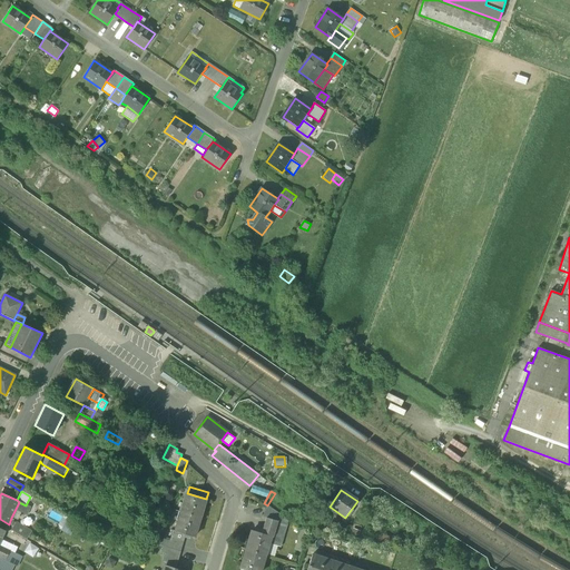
[(187,493),(182,512),(200,518),(206,499),(187,493)]
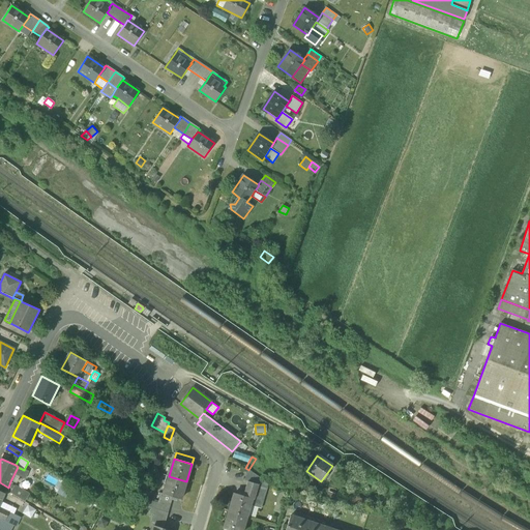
[(24,470),(18,467),(15,473),(20,476),(25,478),(28,472),(24,470)]
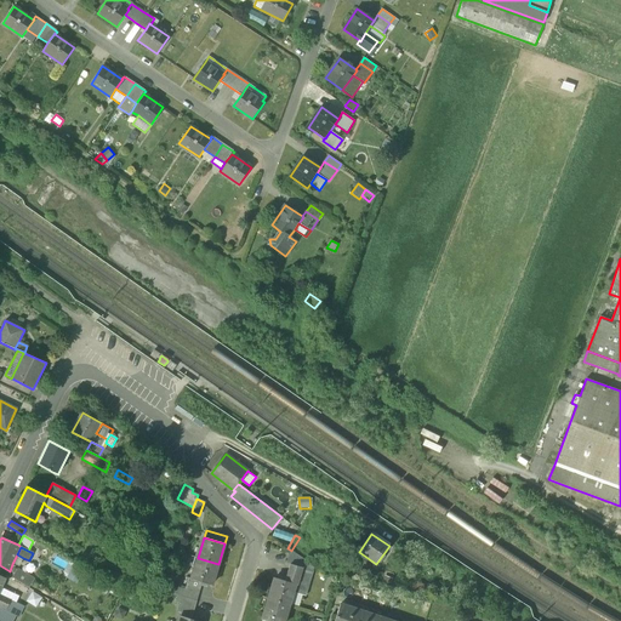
[(290,564),(303,568),(306,560),(290,550),(286,563),(290,564)]
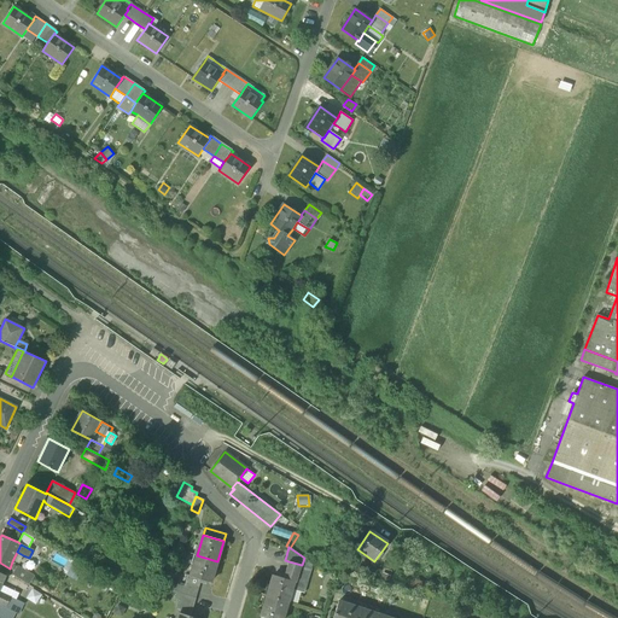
[(332,559),(350,572),(356,563),(338,551),(332,559)]
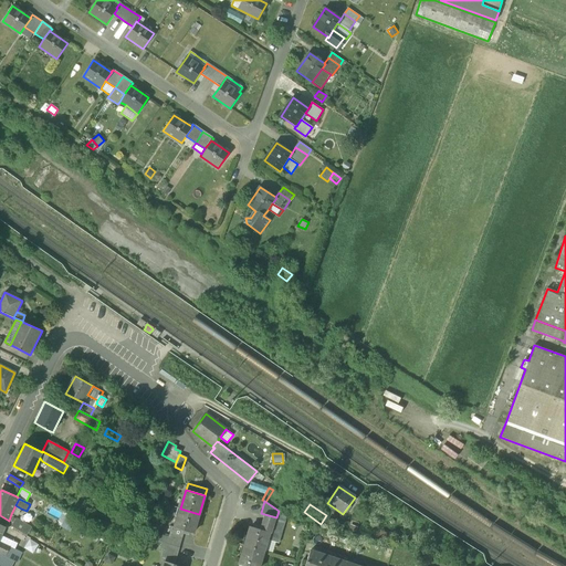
[(18,516),(21,509),(16,505),(11,514),(18,516)]
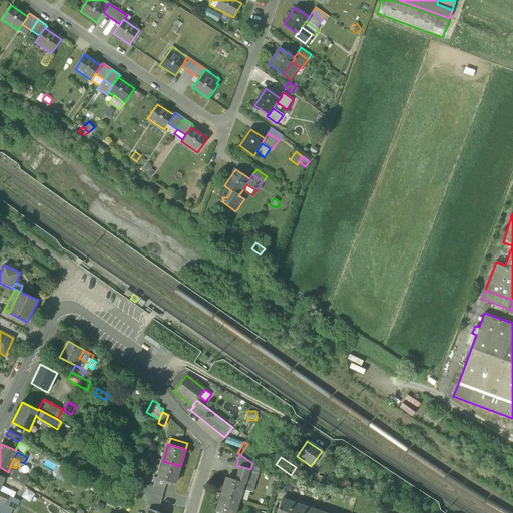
[(175,483),(180,466),(163,461),(158,478),(175,483)]
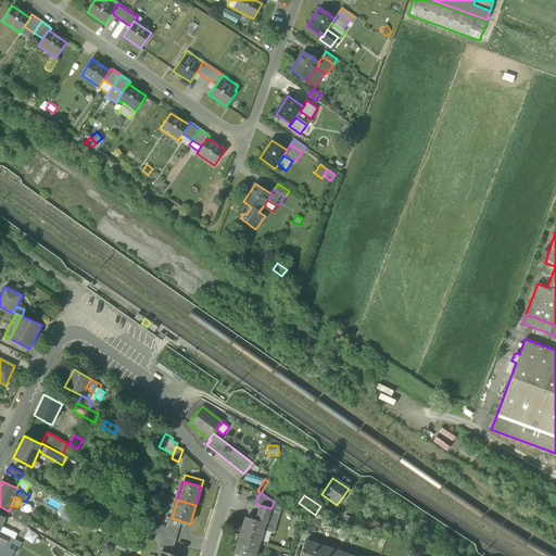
[(55,515),(60,517),(65,507),(66,505),(62,502),(55,515)]
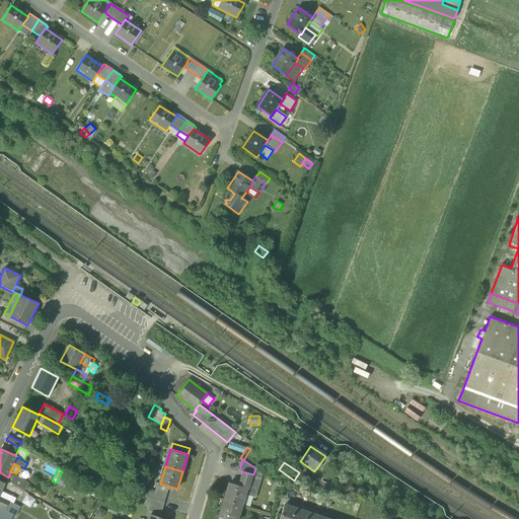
[(255,468),(253,474),(248,489),(246,489),(245,495),(252,497),(254,498),(263,472),(255,468)]
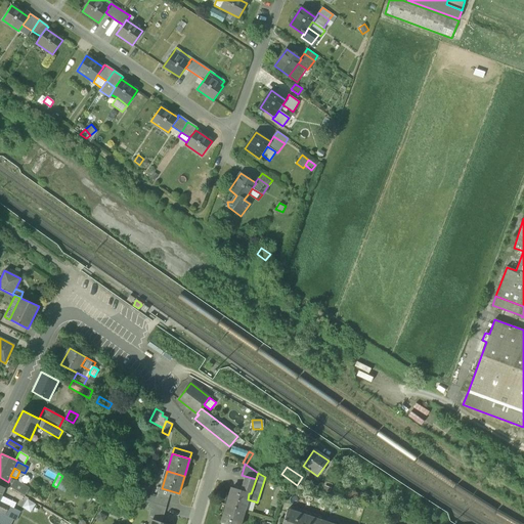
[(250,492),(249,493),(251,493),(256,479),(245,476),(241,490),(250,492)]
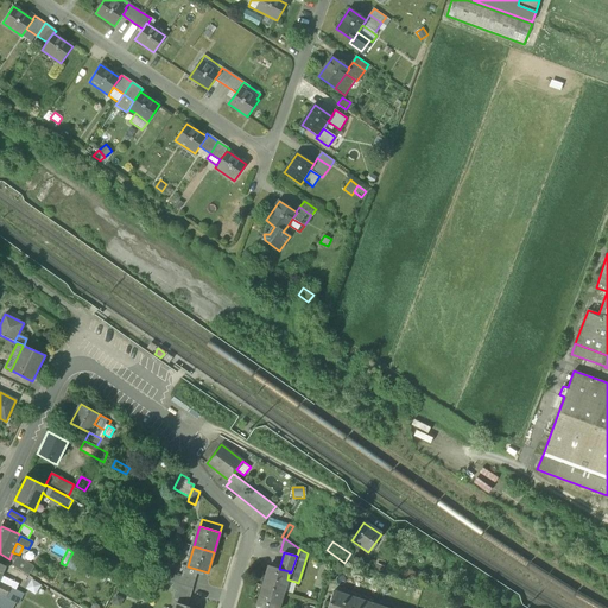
[(82,561),(71,555),(65,565),(76,571),(82,561)]
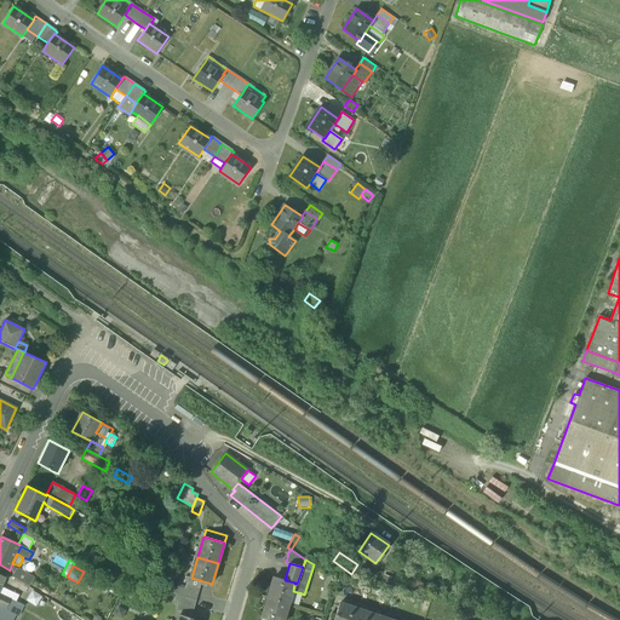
[(12,577),(29,586),(33,579),(17,569),(12,577)]
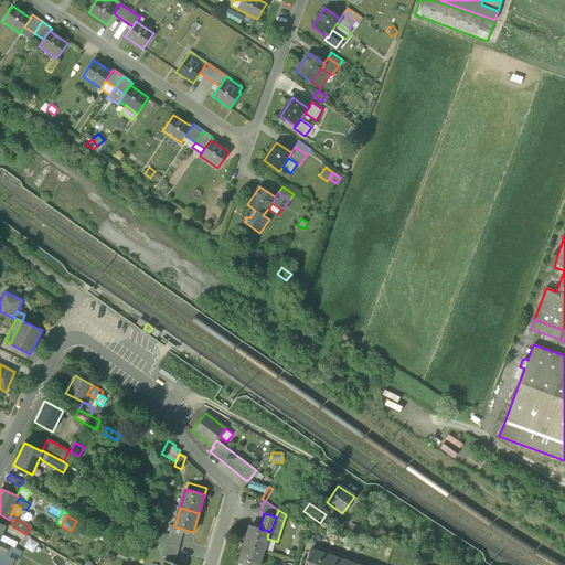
[(305,528),(298,523),(291,545),(299,547),(305,528)]
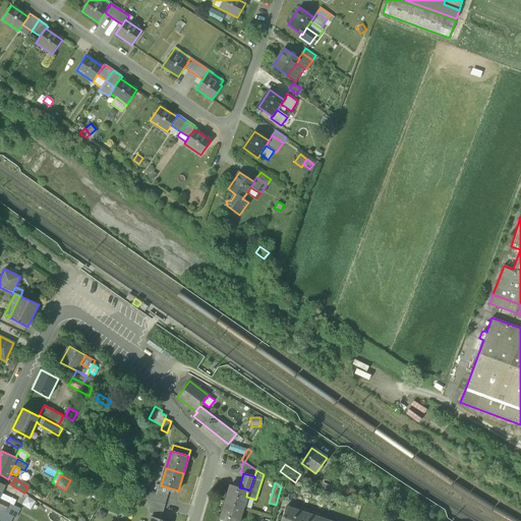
[(330,485),(323,483),(320,489),(327,493),(330,485)]
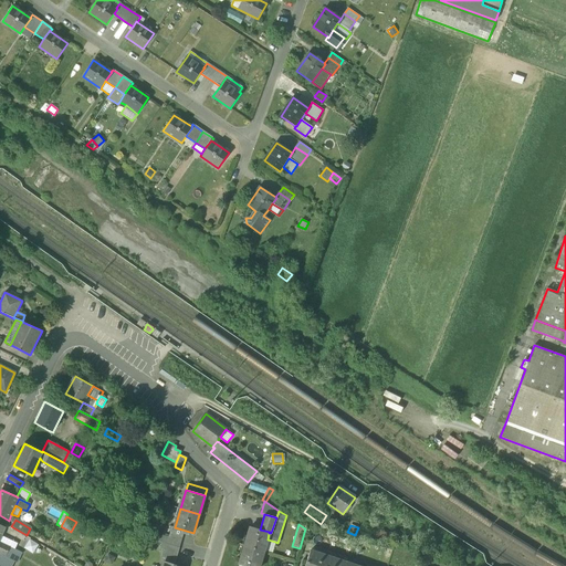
[(264,551),(268,540),(269,533),(270,532),(260,530),(250,526),(244,546),(264,552),(264,551)]
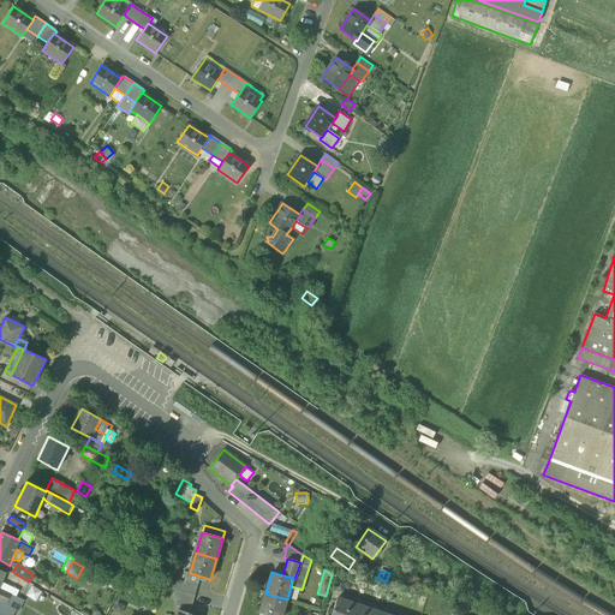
[(108,583),(97,574),(93,581),(105,589),(108,583)]
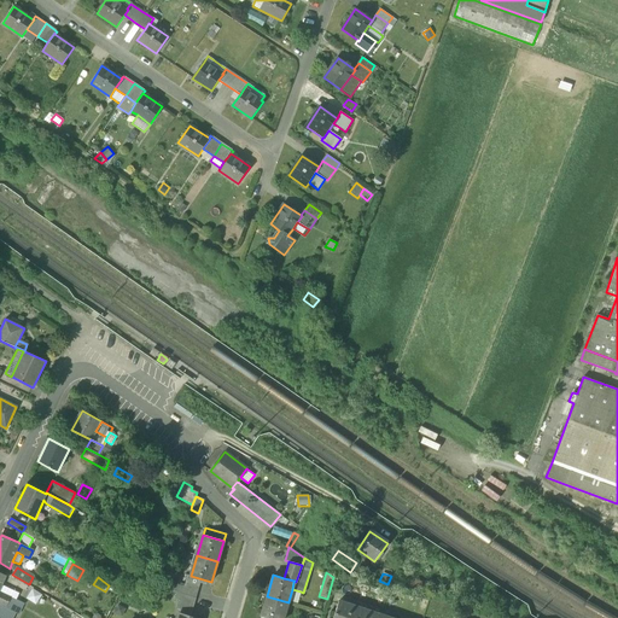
[(423,583),(413,578),(409,588),(419,593),(423,583)]
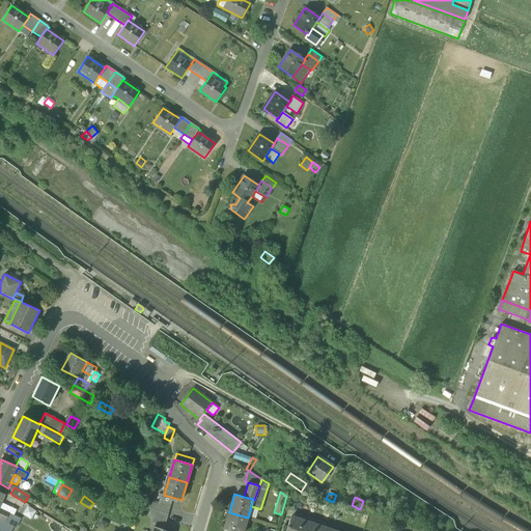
[(8,506),(0,502),(0,503),(0,509),(8,513),(9,510),(8,506)]
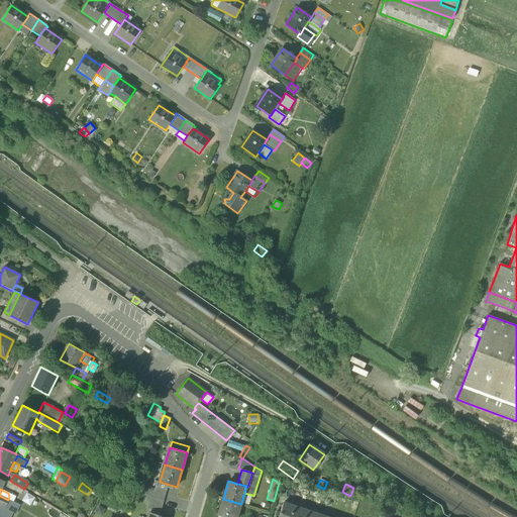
[(154,491),(152,497),(164,500),(166,494),(154,491)]
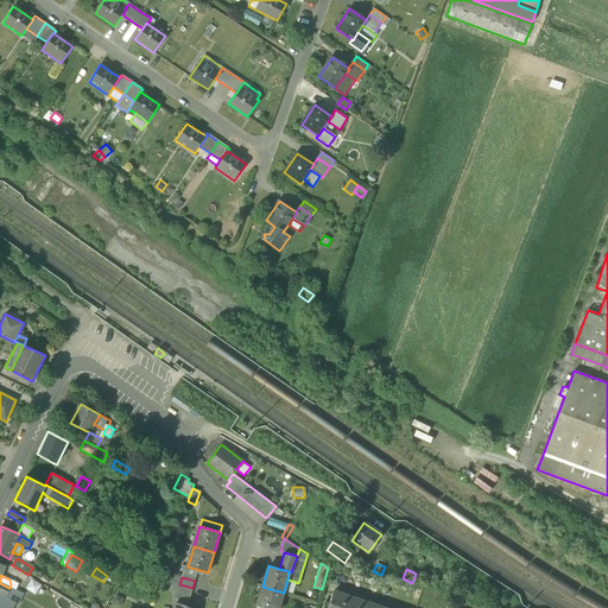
[(42,586),(32,578),(25,589),(35,595),(42,586)]
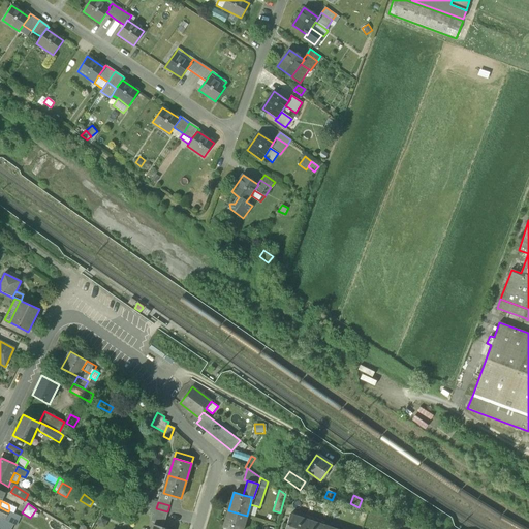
[(8,511),(14,515),(17,508),(8,504),(9,508),(8,511)]
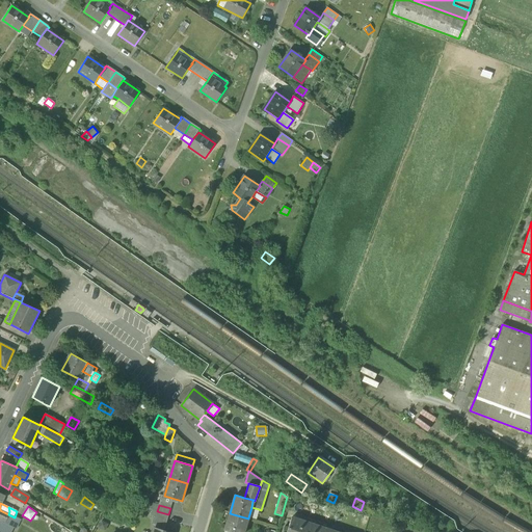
[(257,520),(259,509),(251,507),(248,517),(257,520)]
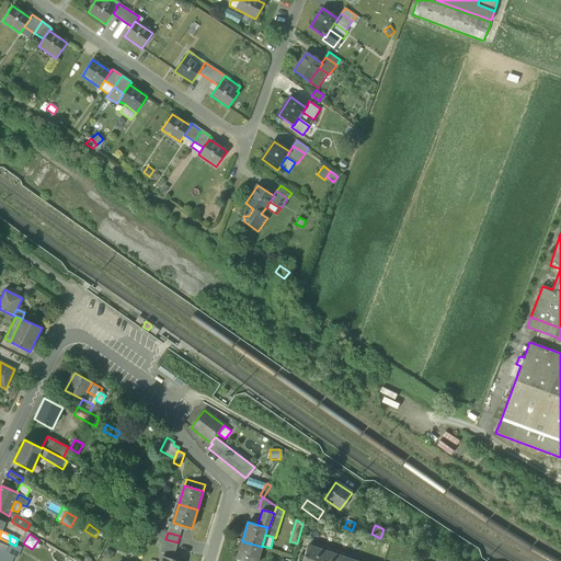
[(0,547),(6,550),(9,542),(0,538),(0,547)]
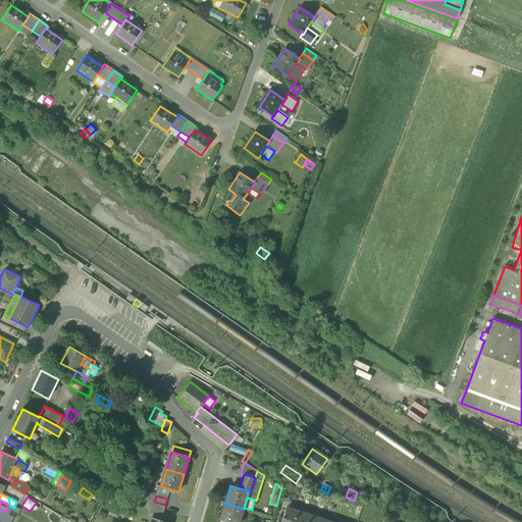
[(163,512),(165,505),(154,502),(152,509),(163,512)]
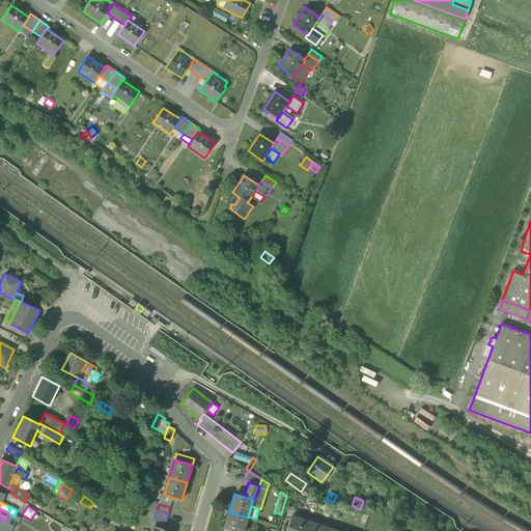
[(228,530),(243,530),(248,518),(229,512),(224,530),(228,530)]
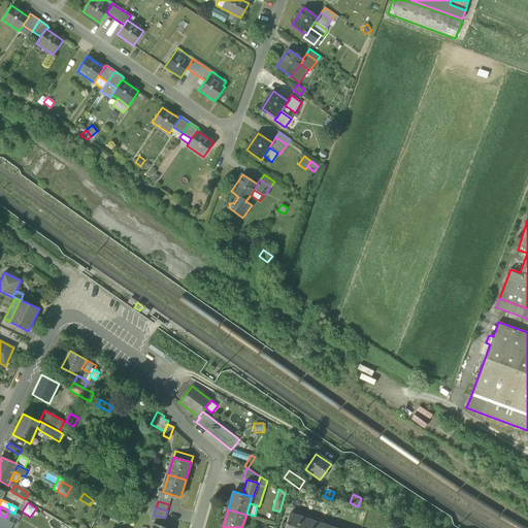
[(14,514),(8,510),(5,518),(4,519),(13,524),(18,515),(14,514)]
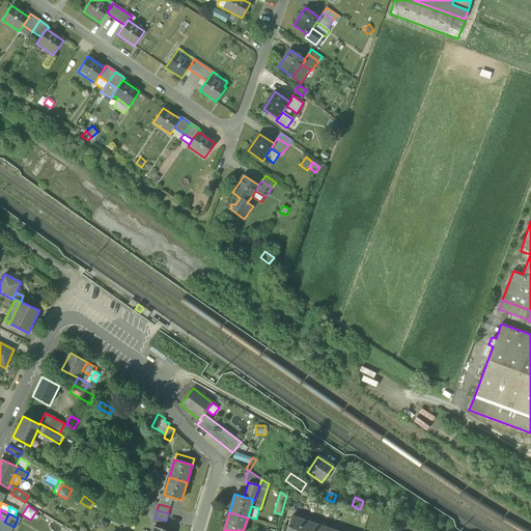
[(286,530),(333,530),(291,516),(286,530)]
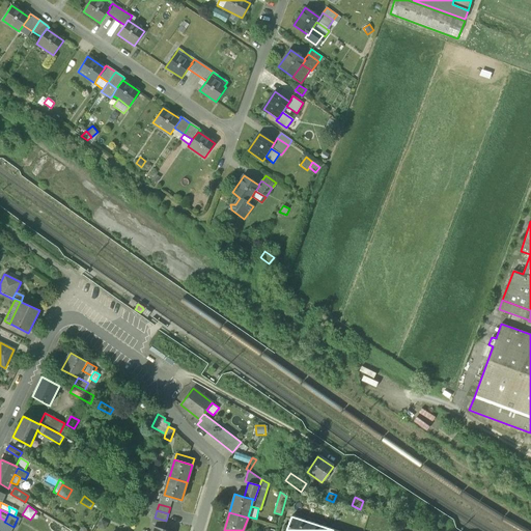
[(0,530),(10,530),(14,527),(4,522),(5,521),(0,518),(0,530)]
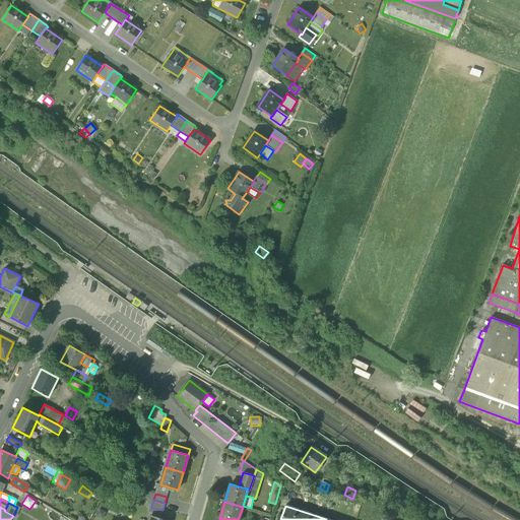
[(106,512),(99,509),(94,516),(103,519),(106,512)]
